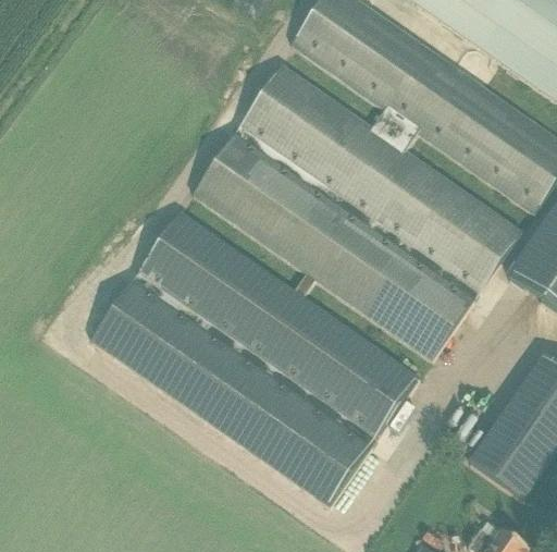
[(556,136),(359,0),(321,0),(291,45),(384,109),(372,126),(406,149),(418,133),(534,213),(556,180),(556,136)]
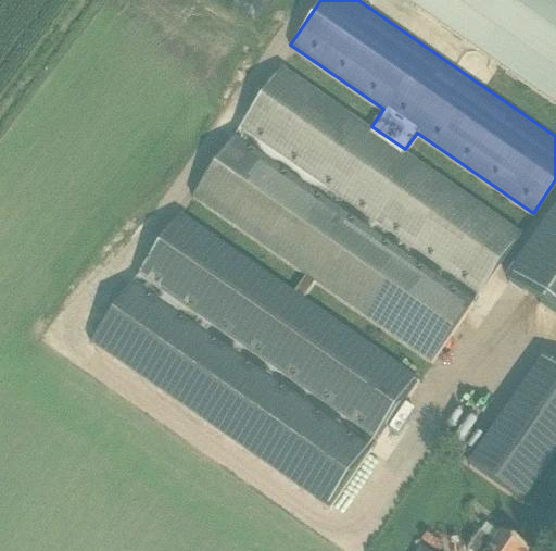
[(411,0),(409,2),(555,105),(555,0),(411,0)]
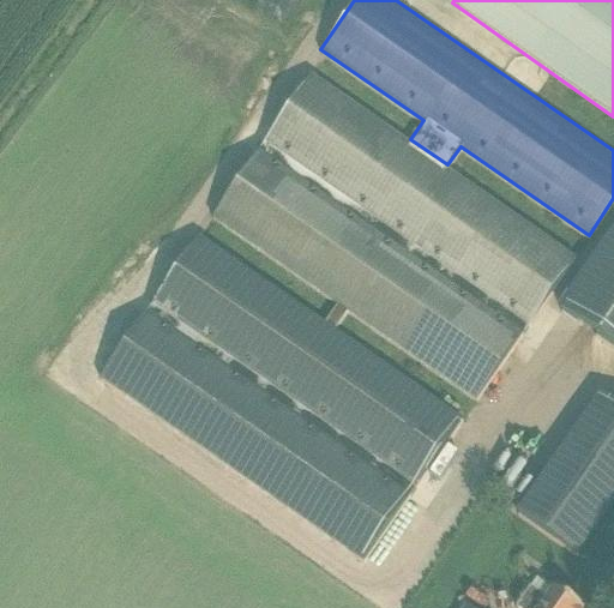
[(410,139),(312,71),(259,146),(212,215),(320,289),(331,296),(475,397),(523,330),(576,254),(447,164),(410,139)]
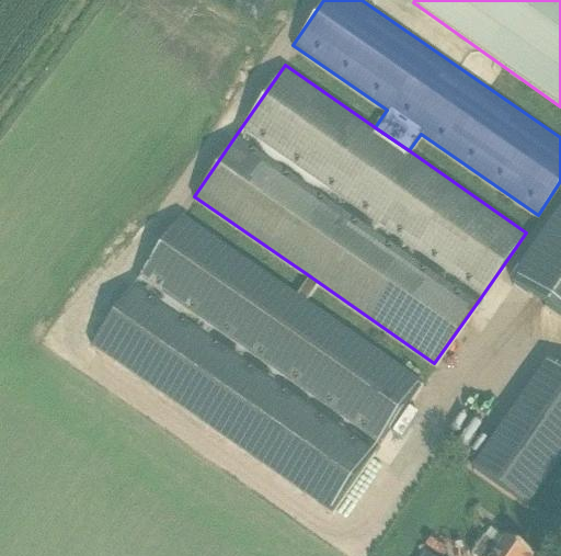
[(560,204),(510,279),(560,315),(560,204)]
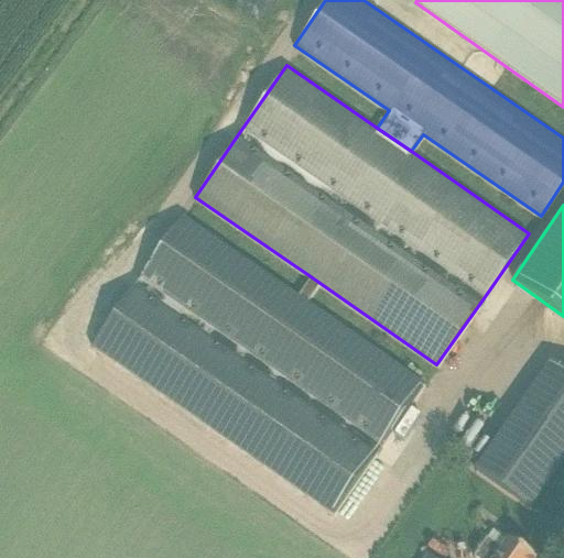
[(91,345),(334,513),(425,383),(291,290),(304,272),(294,265),(281,283),(183,215),(91,345)]
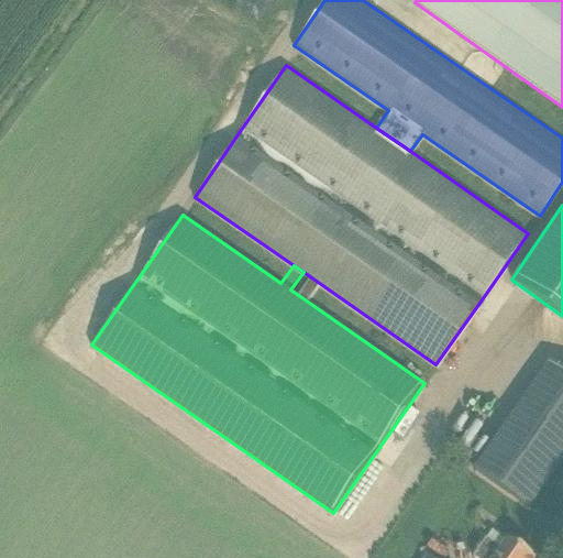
[(474,470),(529,507),(562,457),(562,368),(551,360),(474,470)]
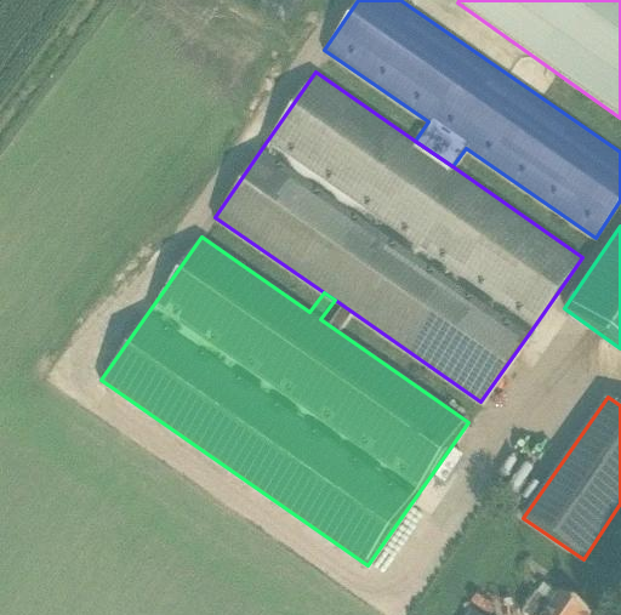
[(543,582),(534,594),(522,613),(525,614),(588,614),(590,614),(558,593),(543,582)]
